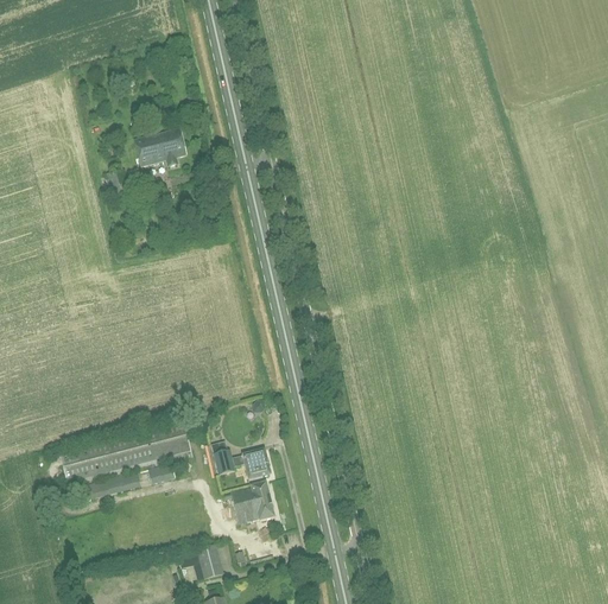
[(179,127),(133,138),(140,165),(165,158),(166,165),(177,163),(176,156),(187,153),(179,127)]
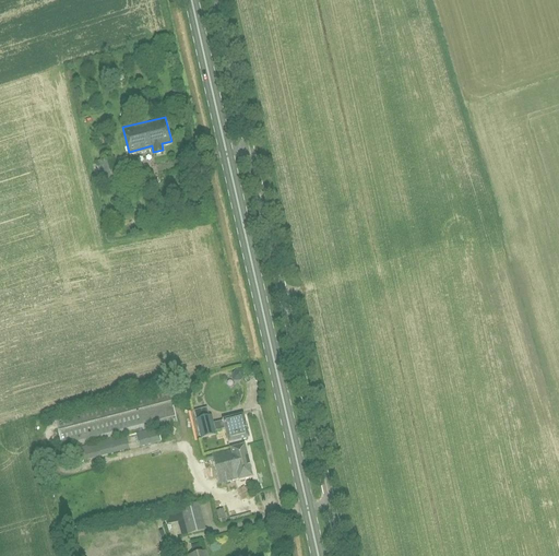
[(107,156),(97,158),(104,187),(121,181),(115,154),(107,156)]
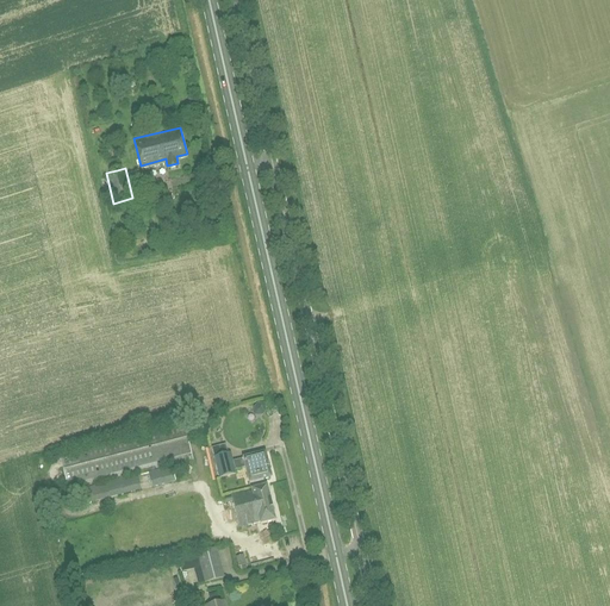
[(265,408),(265,400),(256,400),(253,404),(261,412),(265,408)]
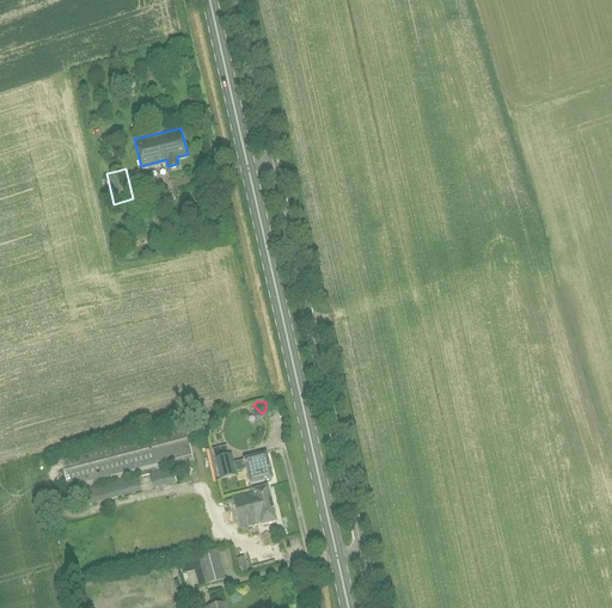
[(203,415),(204,418),(206,422),(215,419),(213,411),(203,415)]
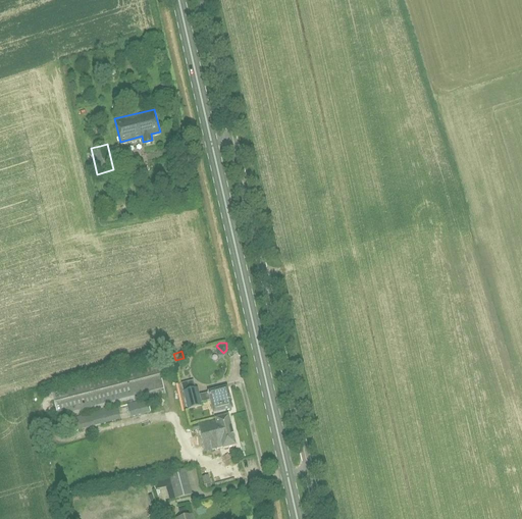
[(58,418),(165,390),(157,361),(51,388),(58,418)]
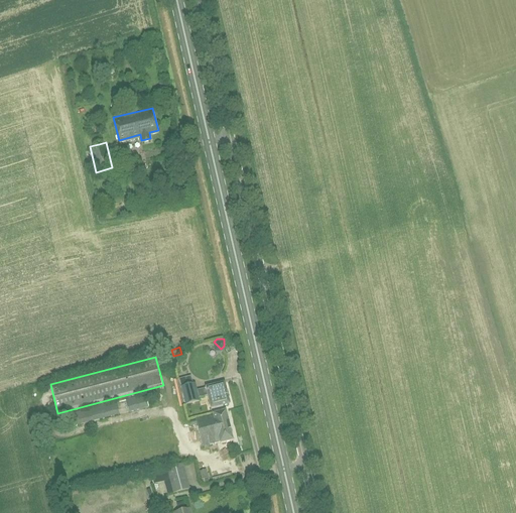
[(229,402),(224,381),(206,385),(206,386),(197,388),(195,381),(181,385),(185,402),(200,399),(199,395),(208,393),(211,406),(229,402)]
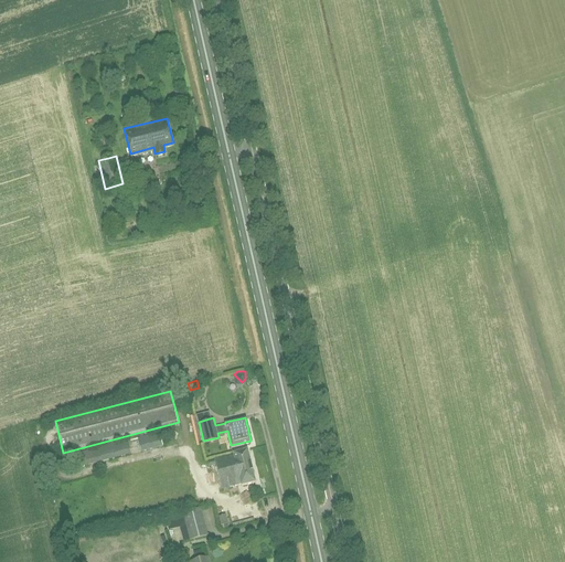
[(161,436),(159,430),(73,452),(76,466),(162,444),(161,436)]
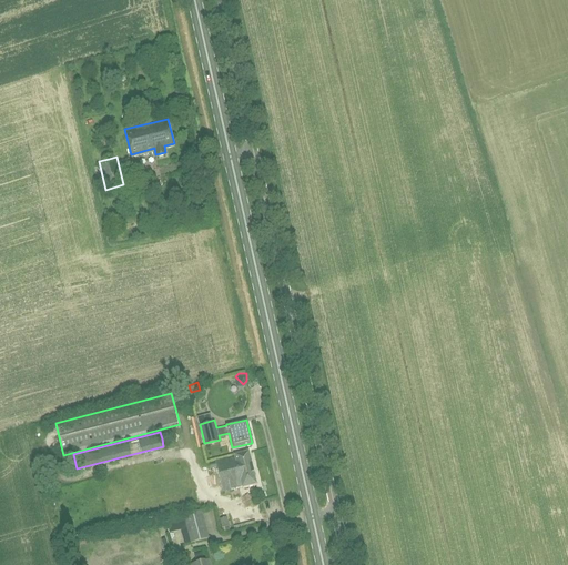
[(231,486),(232,493),(243,491),(242,485),(256,482),(249,449),(234,453),(234,454),(215,458),(222,488),(231,486)]
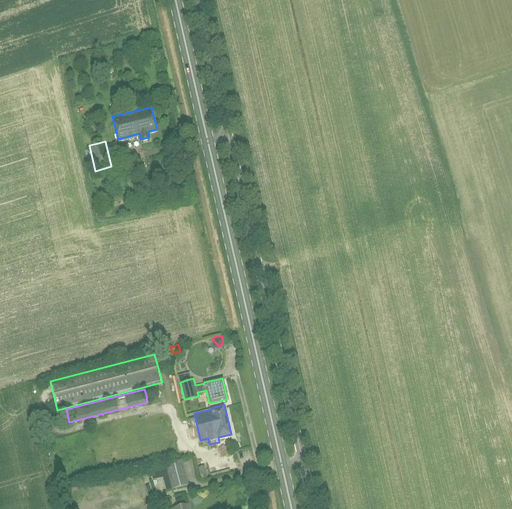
[(182,458),(165,462),(171,487),(188,483),(182,458)]
